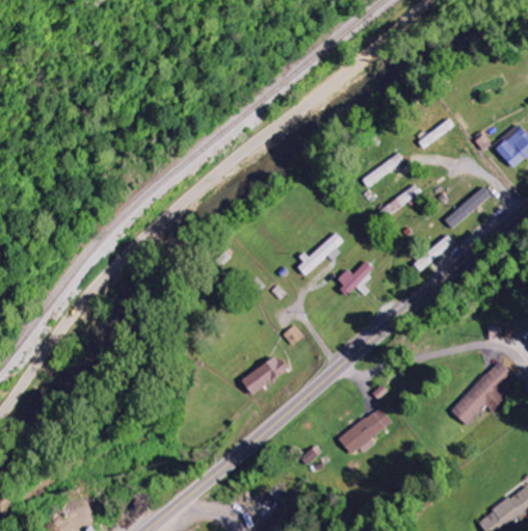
[(498,145),(511,167),(527,156),(527,132),(525,128),(498,145)]
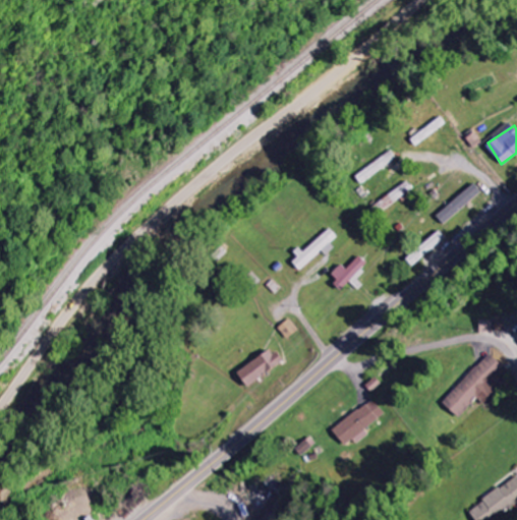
[(436,215),(443,224),(482,192),(475,183),(436,215)]
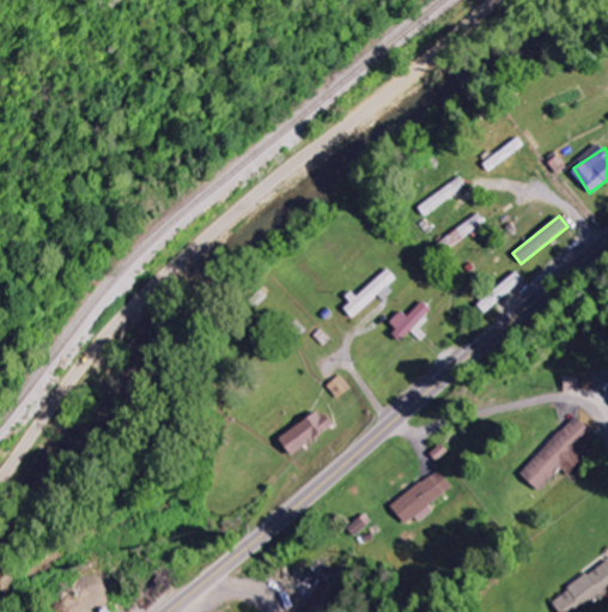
[(383,300),(393,290),(388,285),(396,277),(387,266),(348,301),(350,301),(341,308),(351,319),(377,294),(383,300)]
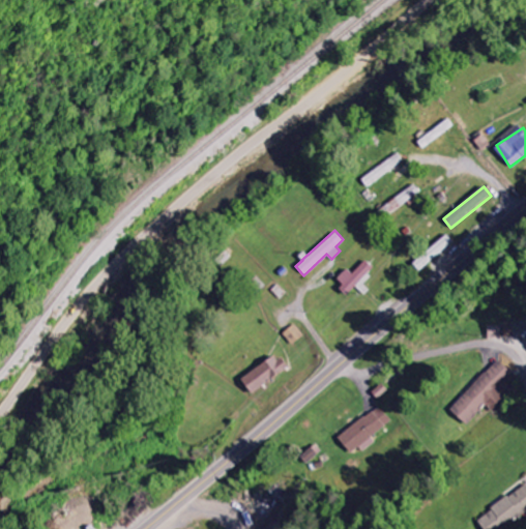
[(418,271),(453,240),(445,233),(412,264),(418,271)]
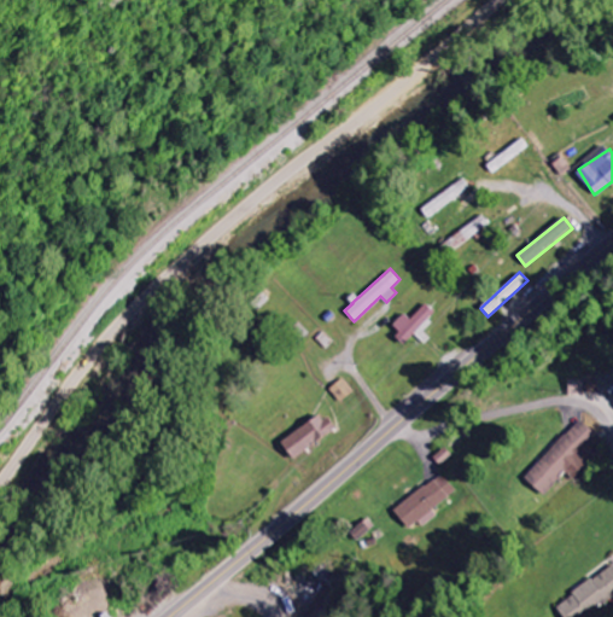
[(326,389),(337,403),(351,391),(340,378),(326,389)]
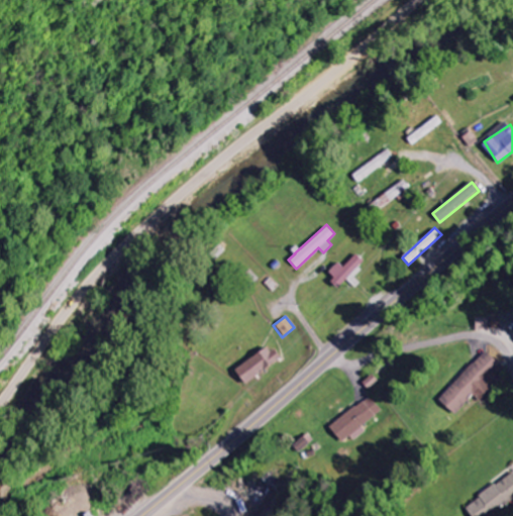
[(476,329),(487,329),(488,317),(476,317),(476,329)]
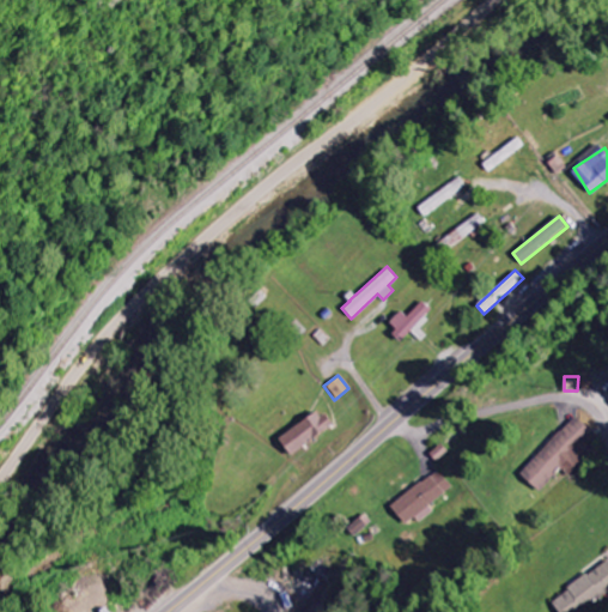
[(330,424),(318,408),(279,440),(292,455),(330,424)]
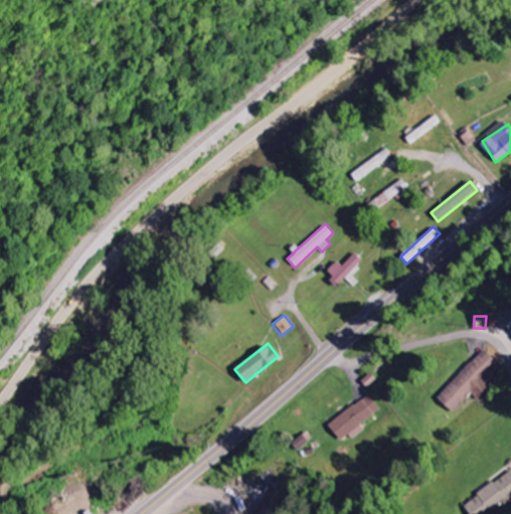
[(488,385),(482,380),(498,362),(482,348),(437,398),(453,411),(470,392),(477,398),(488,385)]
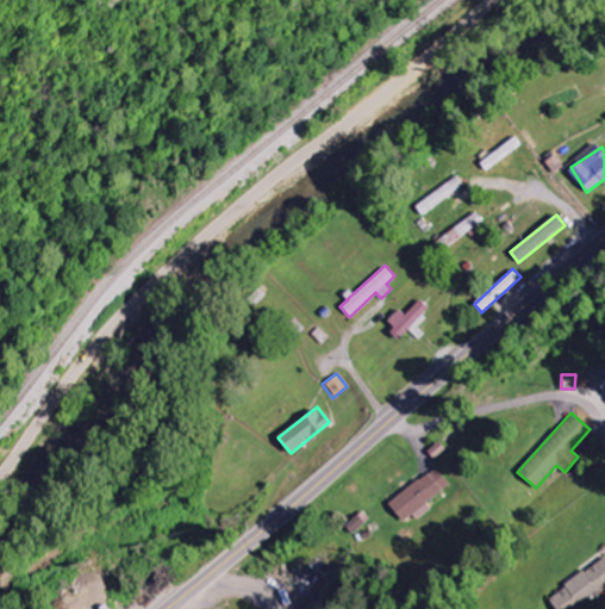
[(405,524),(426,505),(424,503),(448,483),(434,466),(390,505),(405,524)]
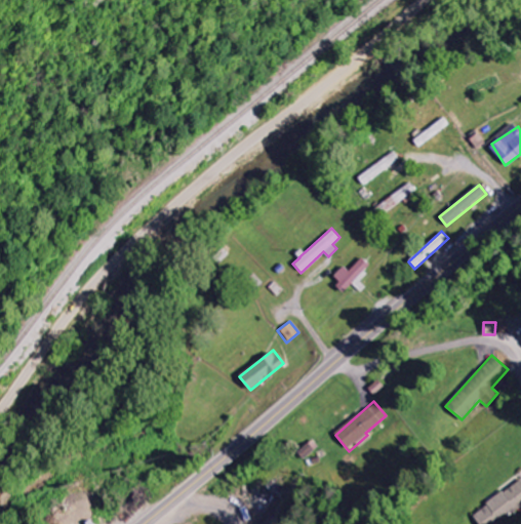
[(491,523),(520,507),(520,481),(471,511),(478,523),(491,523)]
